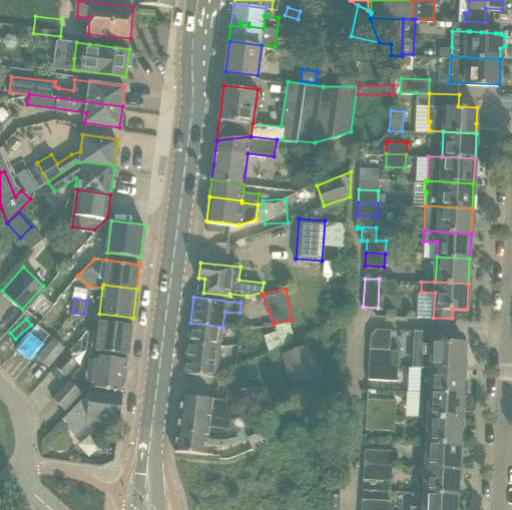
[(128,354),(132,324),(100,320),(96,350),(128,354)]
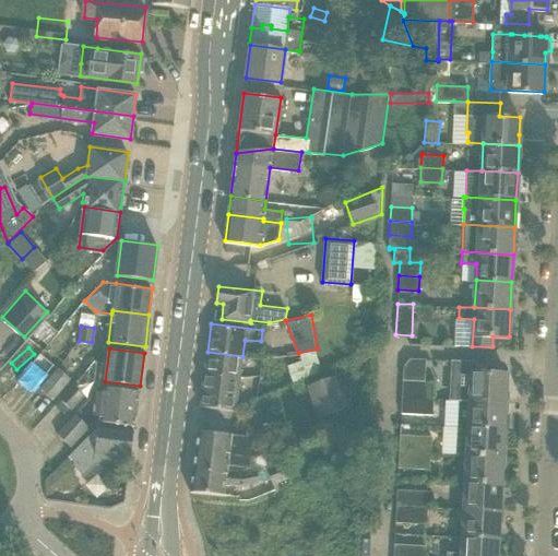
[(42,352),(19,380),(32,391),(55,363),(42,352)]
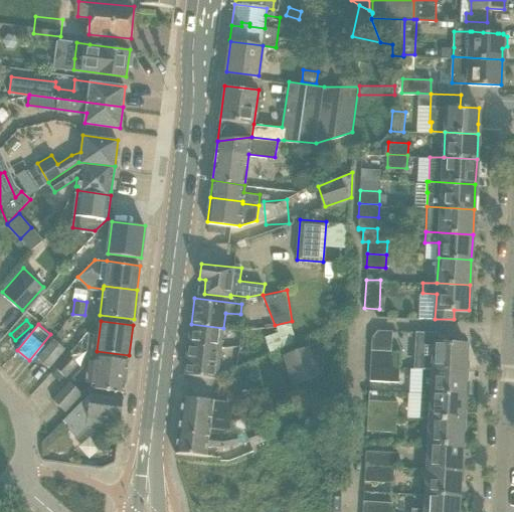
[(223,328),(191,324),(189,340),(205,342),(204,344),(221,346),(223,328)]
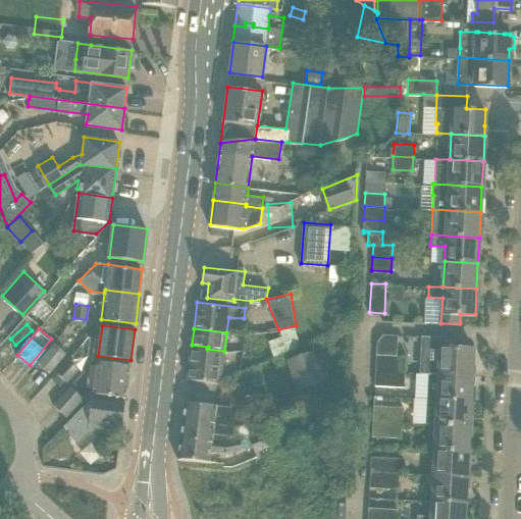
[(348,344),(344,331),(329,336),(333,349),(348,344)]
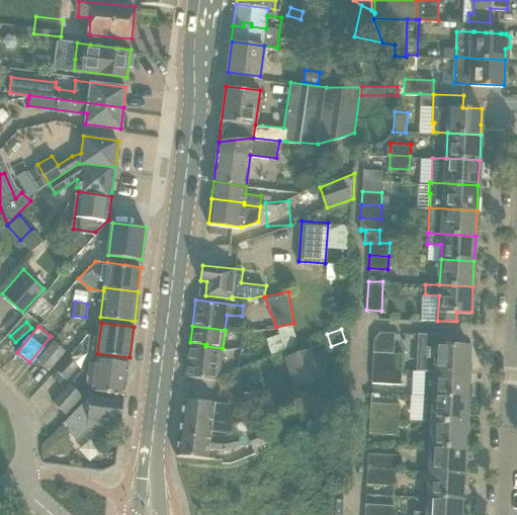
[(273,351),(285,347),(281,334),(269,338),(273,351)]
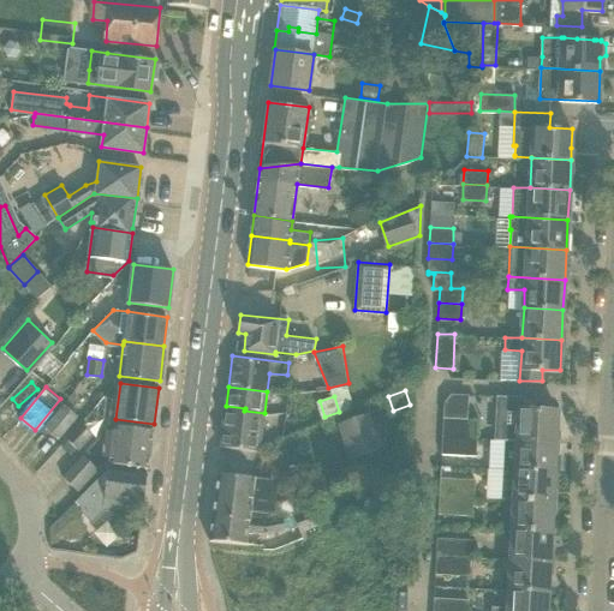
[(77,415),(64,403),(45,425),(59,437),(77,415)]
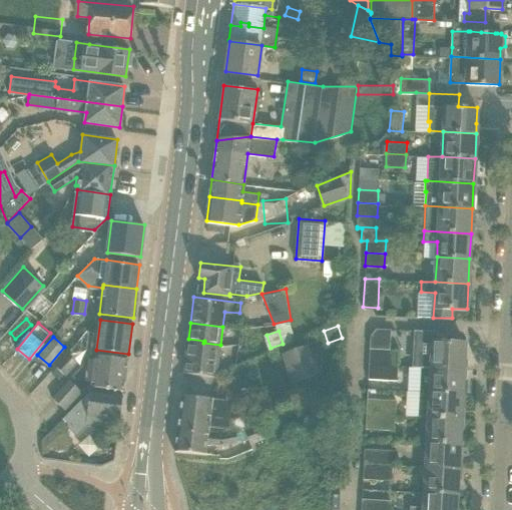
[(204,341),(188,339),(184,372),(216,376),(220,345),(203,343),(204,341)]
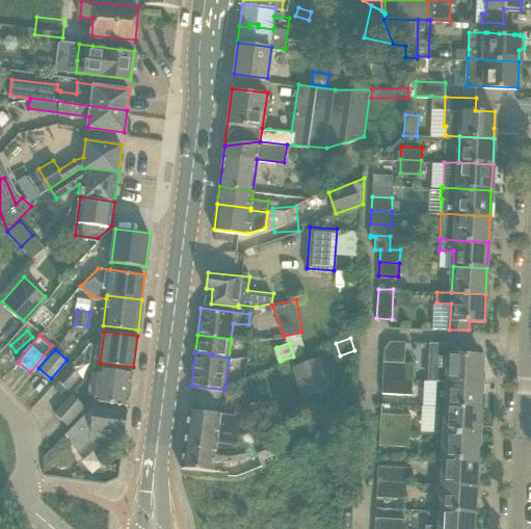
[(448,352),(447,369),(433,368),(433,379),(436,379),(447,380),(447,379),(481,381),(482,354),(448,352)]
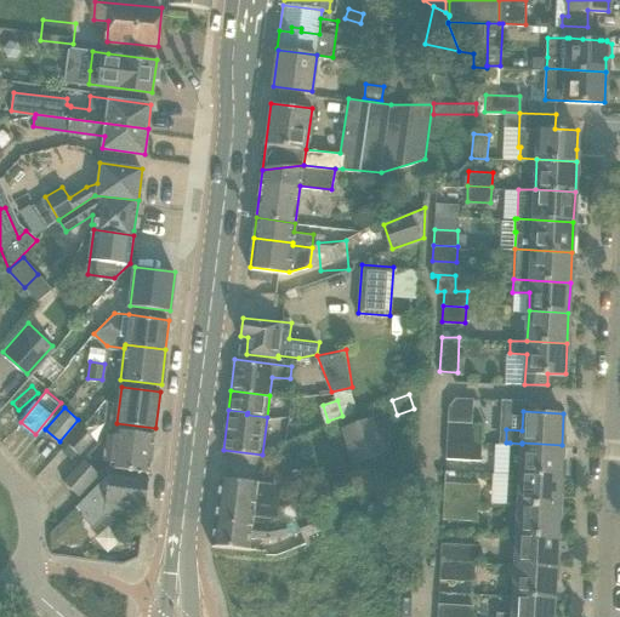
[(386,450),(374,416),(341,427),(353,462),(386,450)]
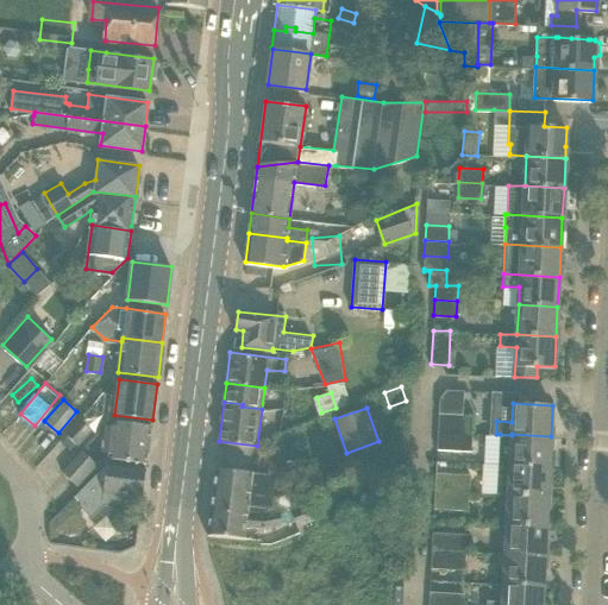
[(438,430),(472,432),(474,415),(439,413),(438,430)]
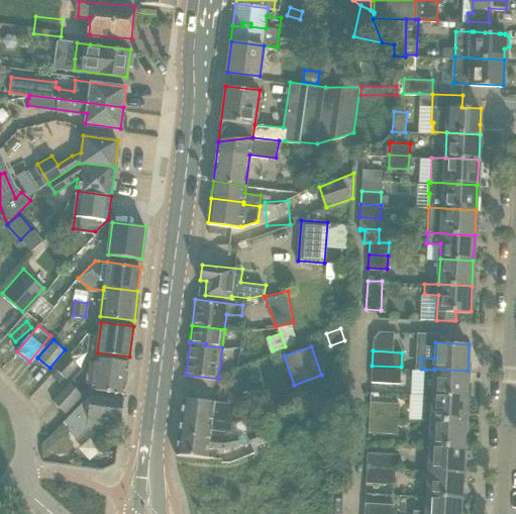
[(68,354),(56,368),(67,377),(78,364),(68,354)]
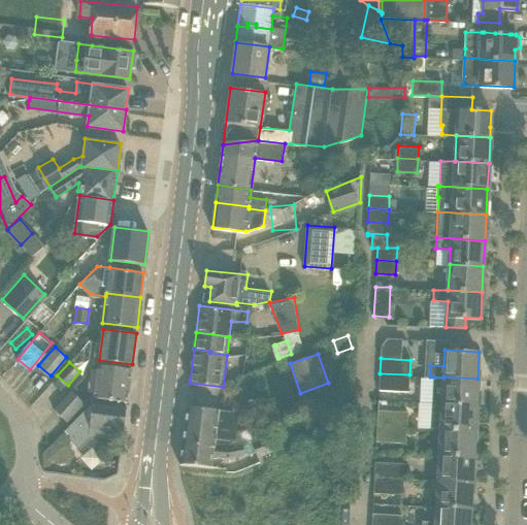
[(94,397),(127,401),(131,368),(99,364),(94,397)]
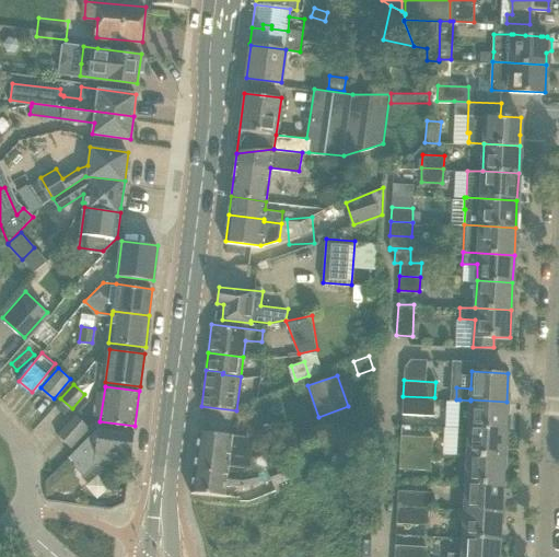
[(434,397),(403,396),(402,413),(433,414),(434,397)]
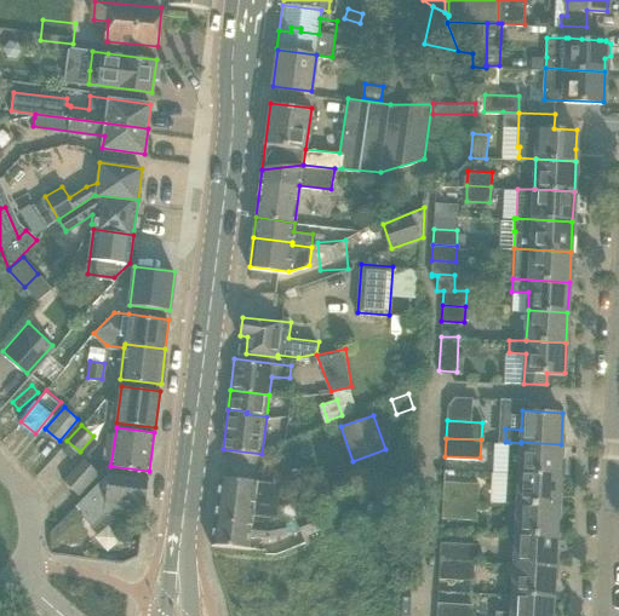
[(509,442),(508,472),(559,475),(561,444),(521,442),(521,443),(509,442)]
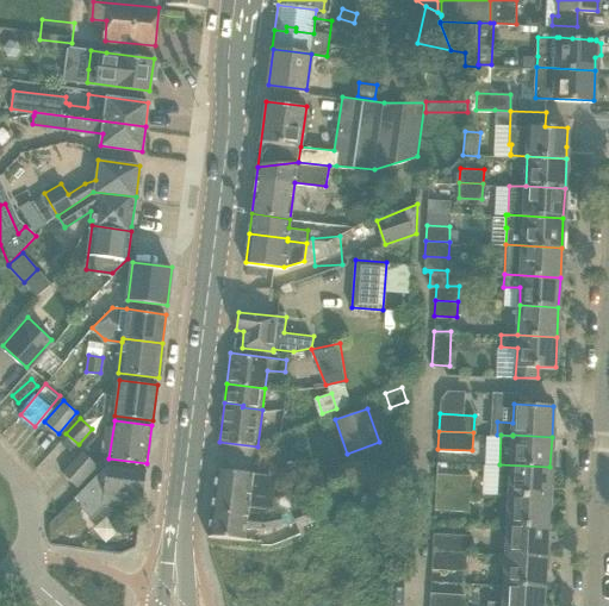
[(76,485),(97,463),(82,450),(62,472),(76,485)]
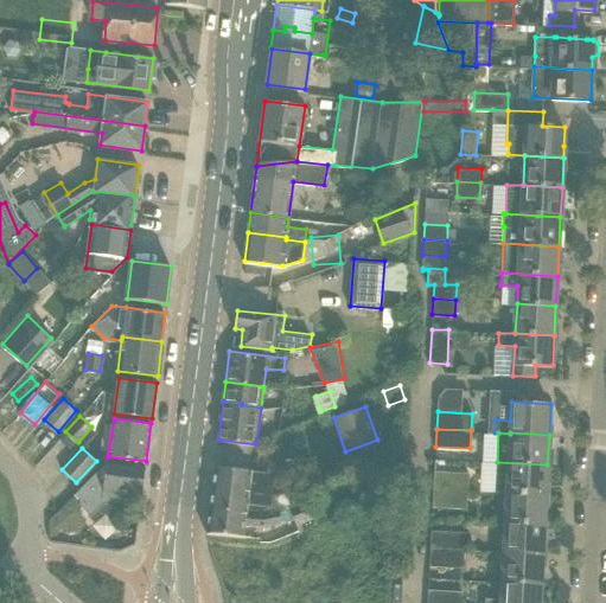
[(68,500),(59,508),(72,514),(77,510),(83,502),(91,511),(103,499),(104,491),(126,493),(142,495),(146,467),(107,461),(75,494),(68,500)]
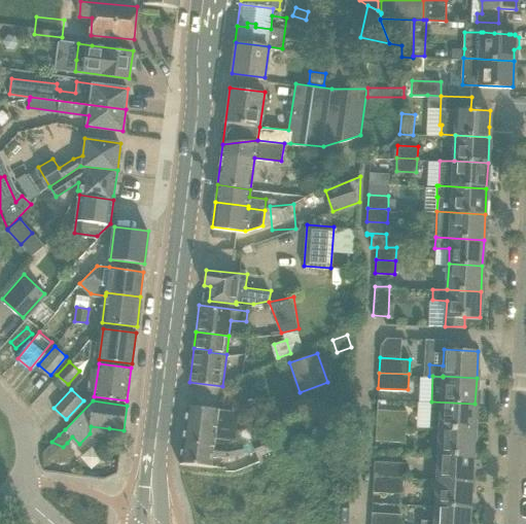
[(475,404),(431,402),(430,427),(440,427),(474,429),(475,404)]
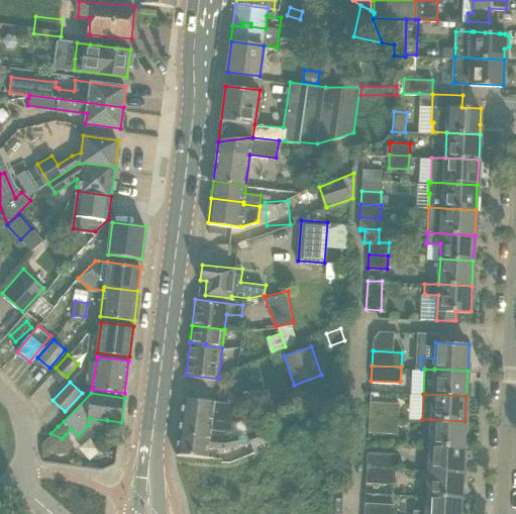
[(183,397),(179,433),(210,437),(210,434),(225,436),(229,436),(229,432),(231,432),(234,404),(183,397)]
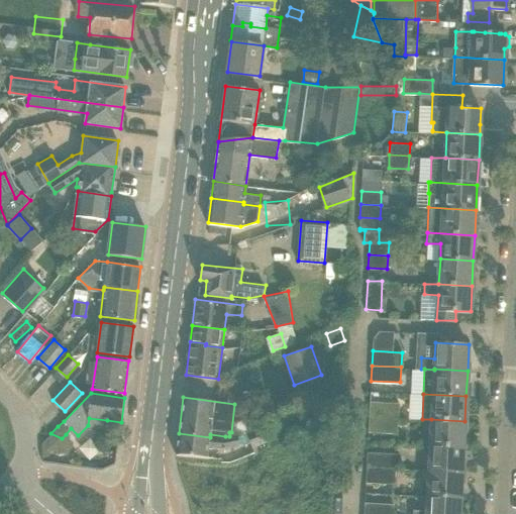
[(370,416),(399,417),(399,402),(370,401),(370,416)]
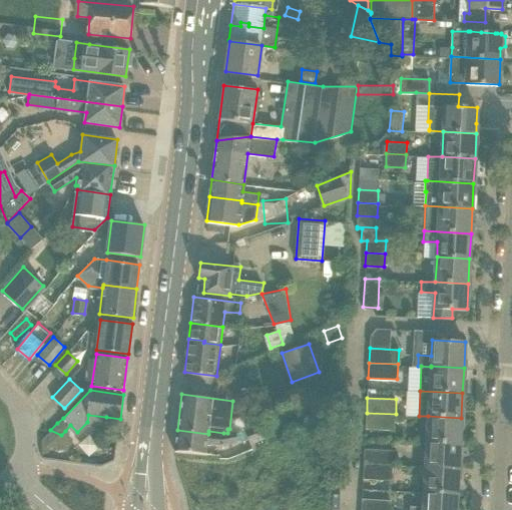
[(396,414),(367,413),(366,428),(395,430),(396,414)]
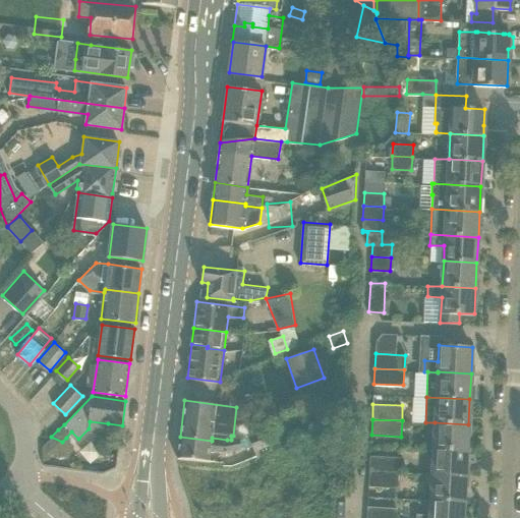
[(468,424),(435,422),(434,448),(467,450),(468,424)]
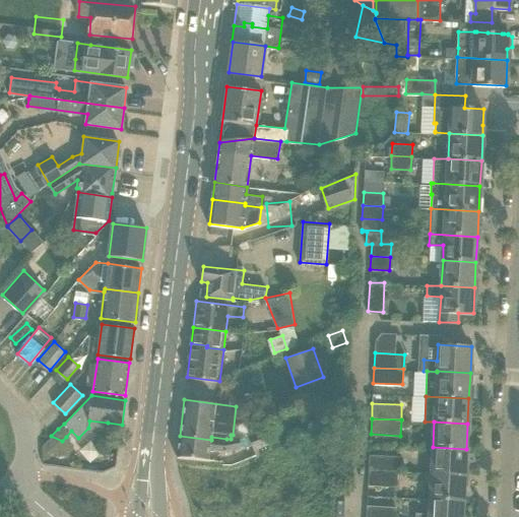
[(271,441),(266,428),(249,435),(255,448),(271,441)]
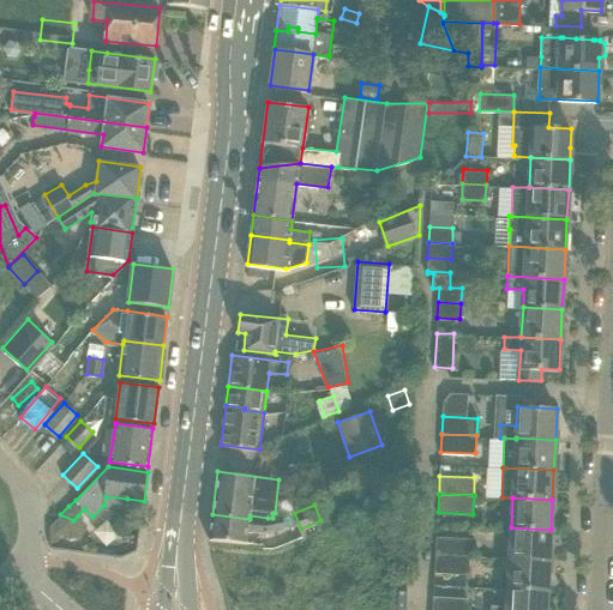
[(250,519),(212,514),(209,538),(247,543),(248,529),(264,530),(284,527),(283,515),(272,518),(268,518),(250,515),(250,519)]
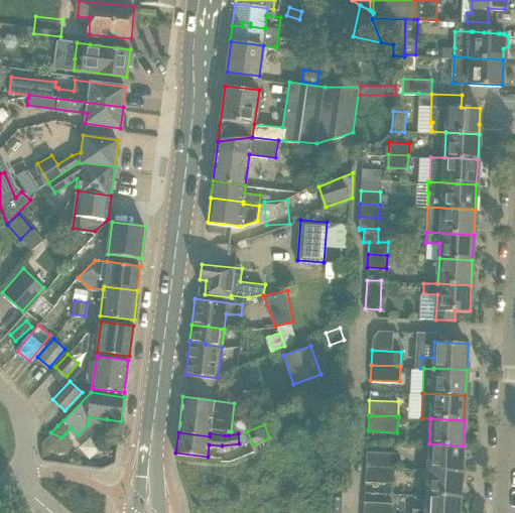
[(463,445),(429,443),(428,469),(461,471),(463,445)]
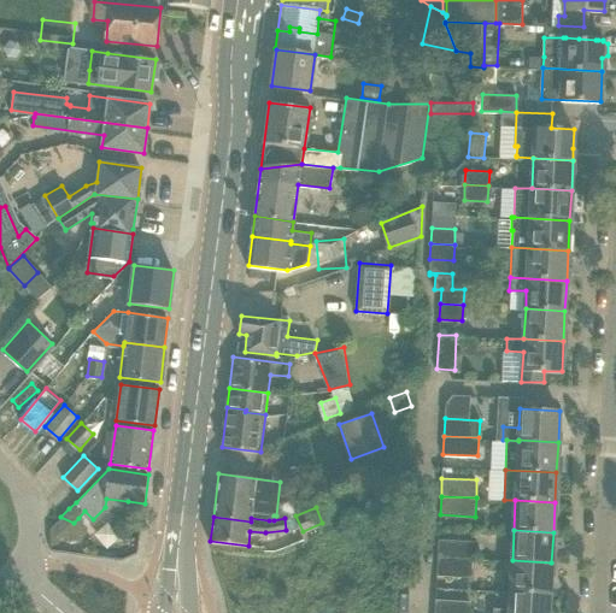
[(439,537),(438,556),(473,558),(474,540),(439,537)]
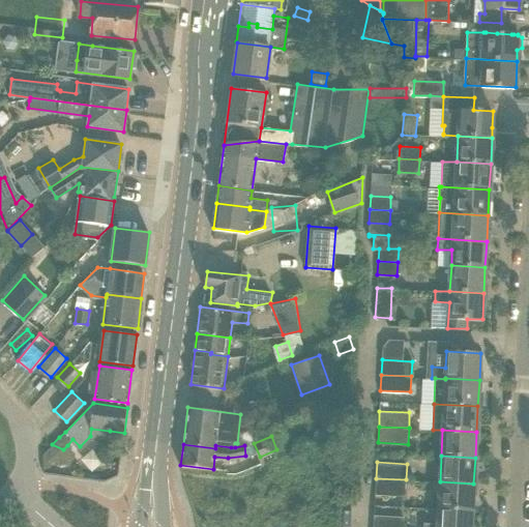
[(406,479),(376,478),(375,494),(405,496),(406,479)]
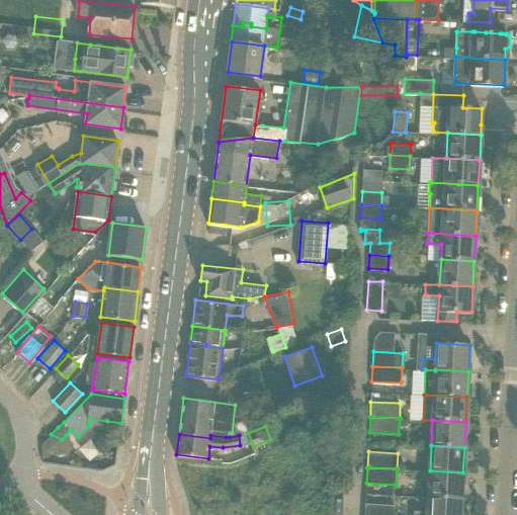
[(462,473),(430,470),(428,496),(461,498),(462,473)]
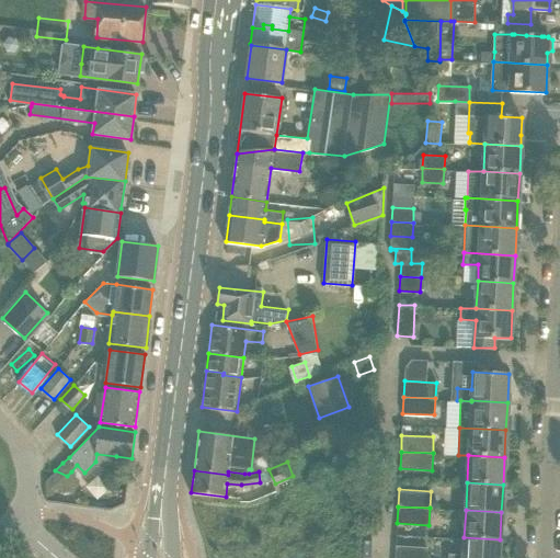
[(448,554),(448,557),(499,557),(500,539),(464,537),(464,555),(448,554)]
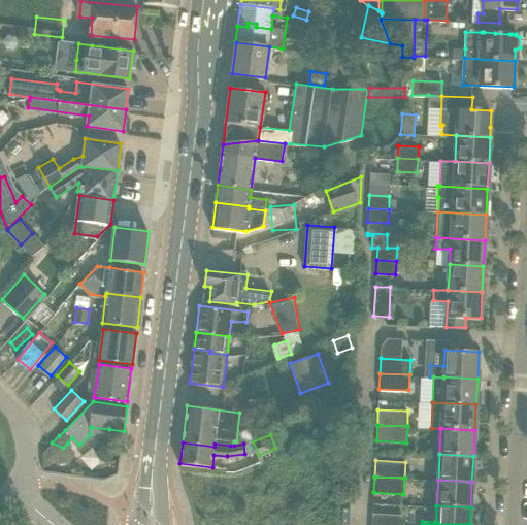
[(372,513),(371,524),(401,524),(402,515),(372,513)]
